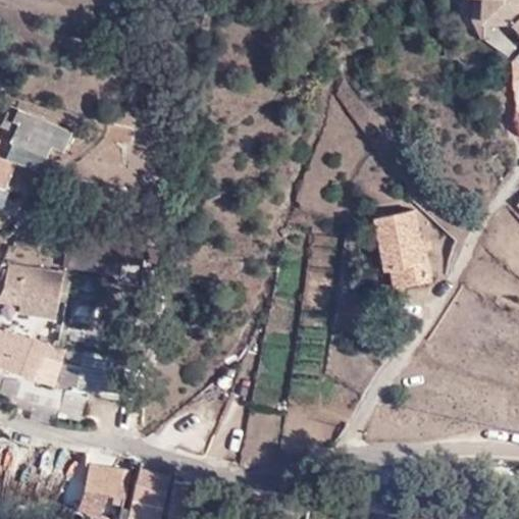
[(518,0),(470,0),(470,2),(472,2),(483,3),(483,27),(513,26),(518,31),(518,0)]
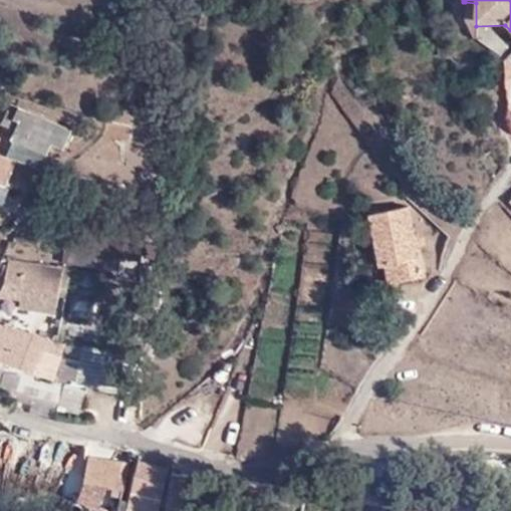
[(476,3),(465,2),(465,25),(475,40),(476,26),(476,3)]
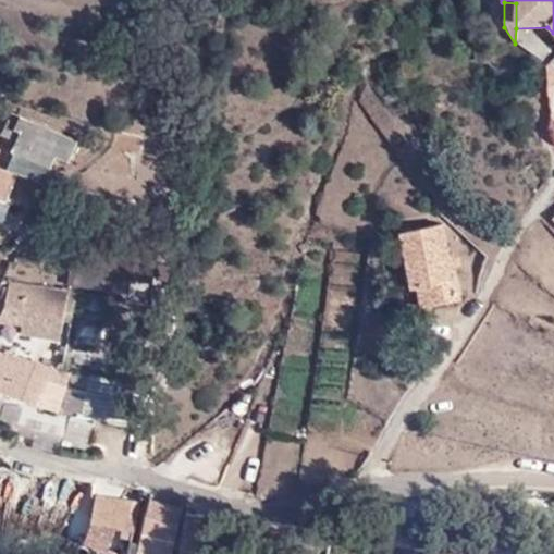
[(56,135),(16,120),(15,124),(7,121),(1,134),(16,139),(14,148),(49,161),(52,155),(66,159),(73,142),(56,135)]
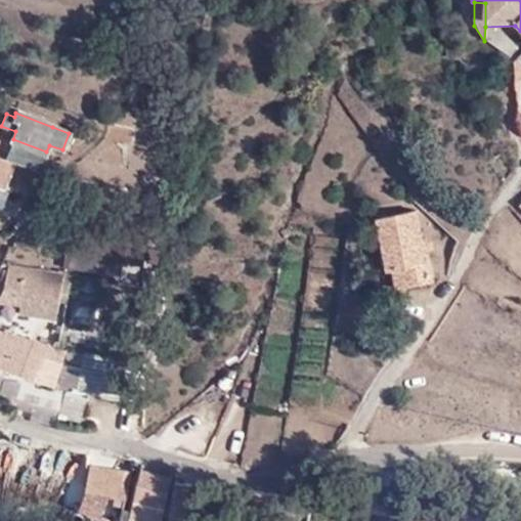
[(13,167),(0,161),(0,187),(3,189),(13,167)]
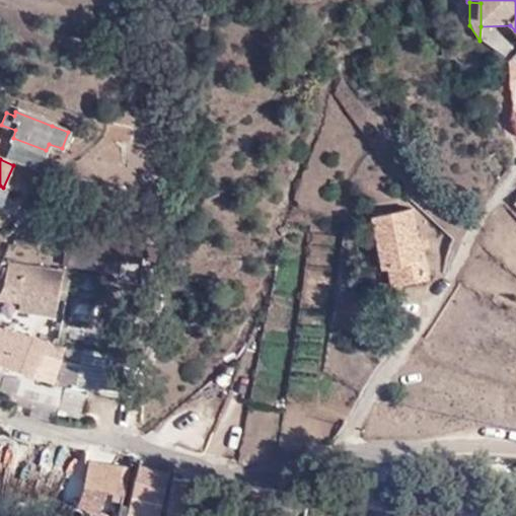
[(400,267),(404,284),(428,279),(420,236),(417,237),(411,210),(371,218),(382,271),(388,269),(400,267)]
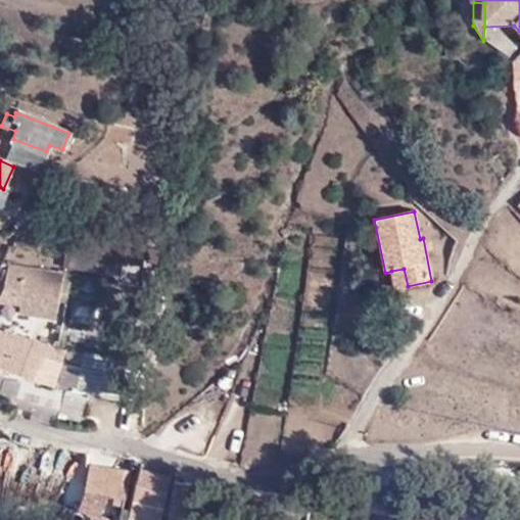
[(144,244),(65,231),(60,268),(122,277),(125,260),(141,263),(144,244)]
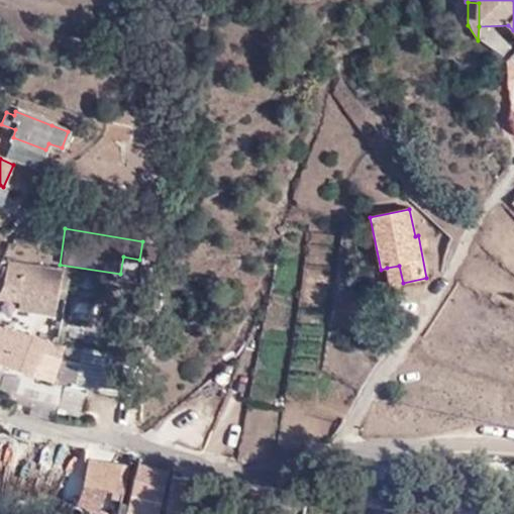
[(38,271),(8,265),(2,288),(20,291),(16,311),(53,316),(61,277),(38,274),(38,271)]
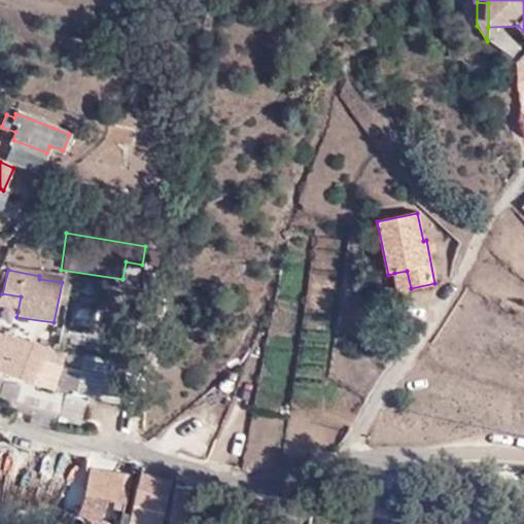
[(396,291),(411,288),(407,271),(394,273),(396,291)]
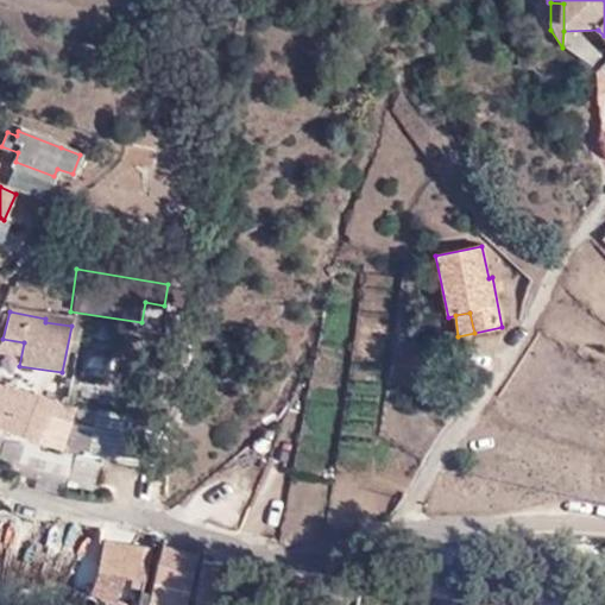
[(139,361),(102,354),(98,382),(84,379),(81,396),(131,405),(139,361)]
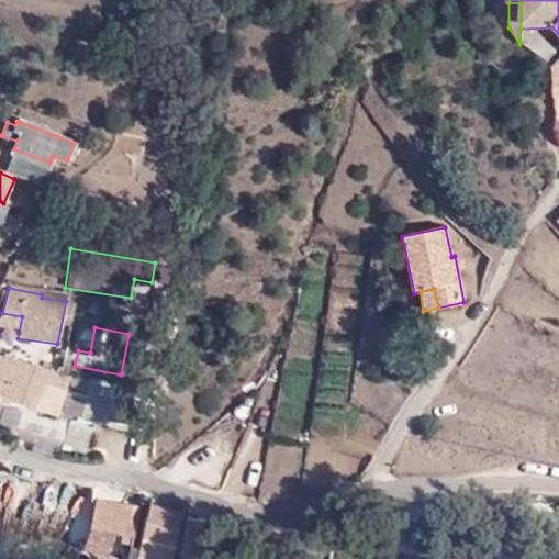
[(67,379),(0,356),(0,397),(36,409),(43,388),(60,393),(67,379)]
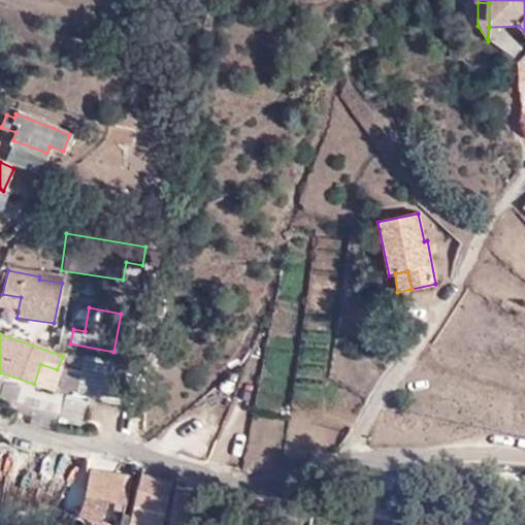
[(121,364),(66,356),(65,365),(79,367),(79,373),(61,370),(59,389),(115,397),(121,364)]
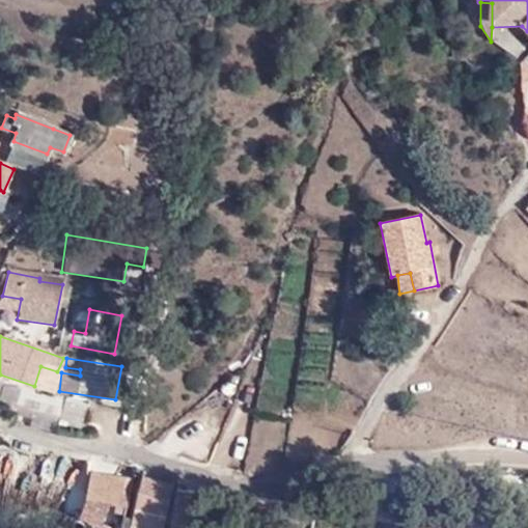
[(52,399),(2,386),(0,393),(0,400),(7,403),(6,409),(14,411),(14,414),(29,418),(30,415),(55,422),(55,423),(66,427),(67,423),(78,427),(83,411),(52,401),(52,399)]
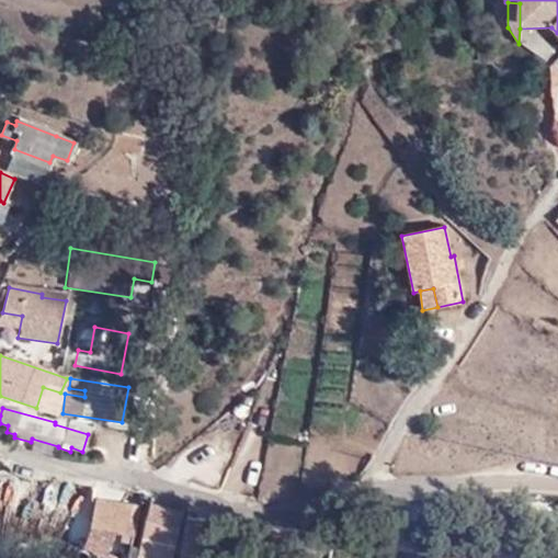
[(128,521),(133,521),(135,507),(93,503),(90,531),(115,533),(127,534),(128,521)]
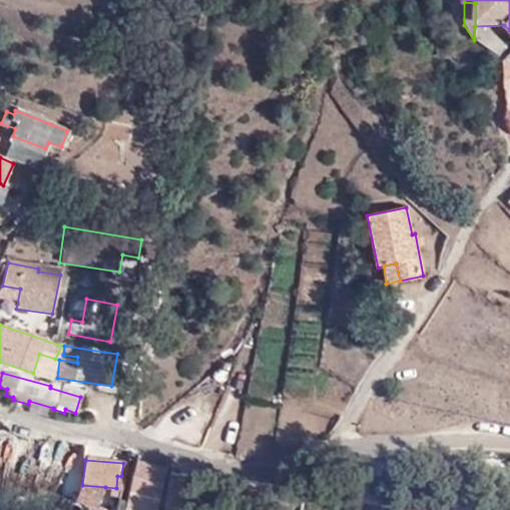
[(156,509),(166,467),(136,461),(126,505),(125,509),(156,509)]
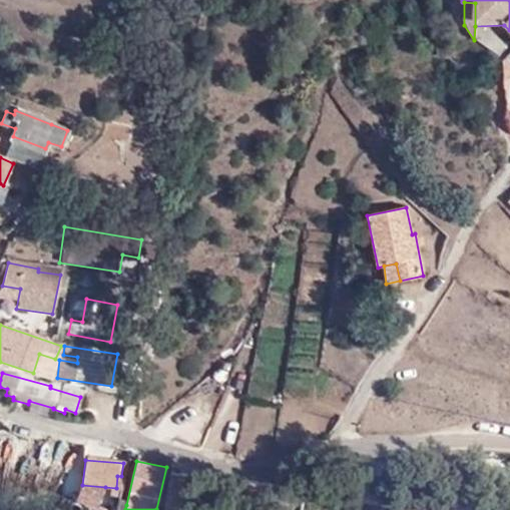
[(185,509),(187,494),(201,494),(202,477),(168,474),(163,509),(185,509)]
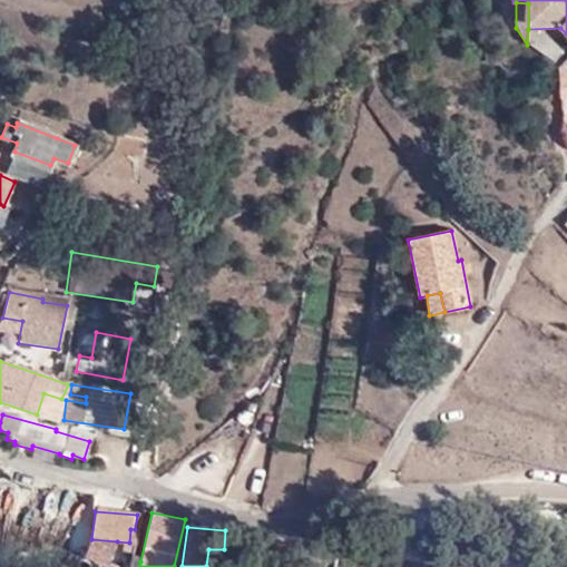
[(81,559),(97,566),(111,566),(116,558),(117,541),(91,539),(81,559)]
